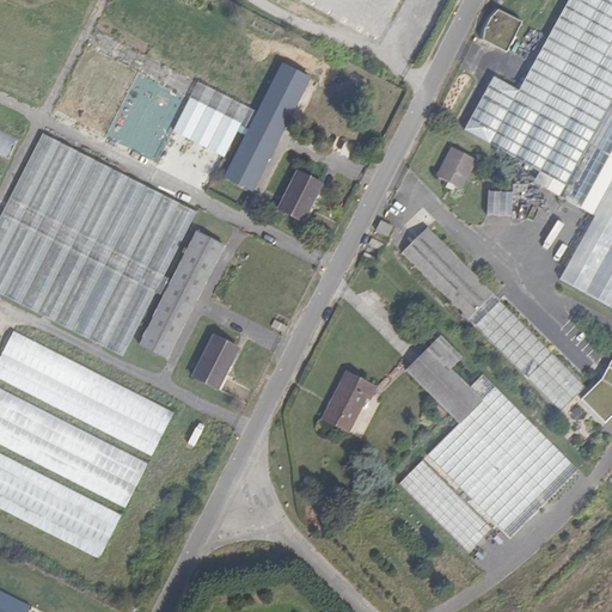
[(494,78),(464,130),(520,161),(539,172),(564,187),(558,196),(594,216),(560,280),(611,308),(611,0),(569,0),(519,91),(494,78)]
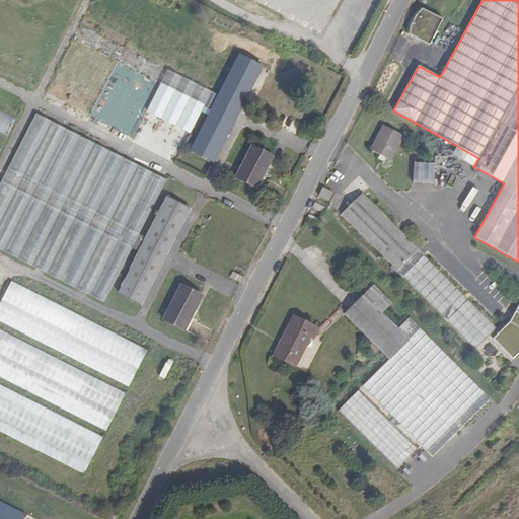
[(410,24),(406,33),(430,45),(443,19),(420,7),(414,15),(410,24)]
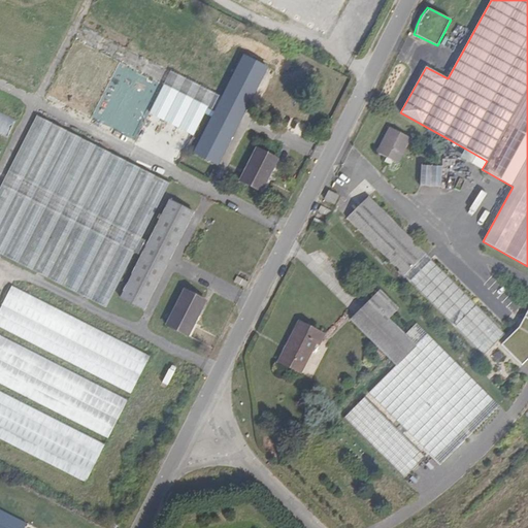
[(84,18),(45,98),(167,156),(172,143),(177,146),(190,121),(177,114),(180,107),(196,113),(200,104),(207,107),(215,91),(126,50),(130,39),(84,18)]
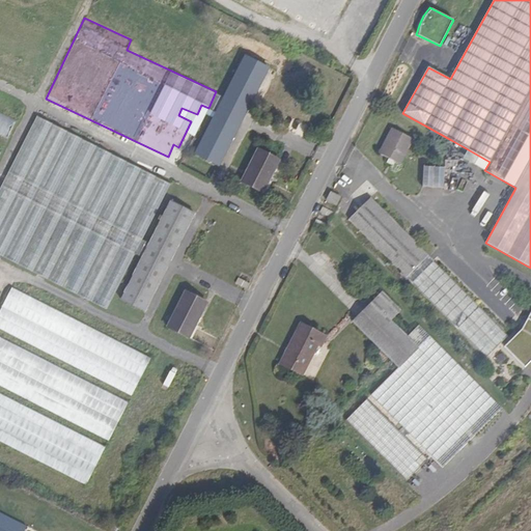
[(224,98),(216,112),(195,154),(219,166),(270,68),(245,56),(224,98)]
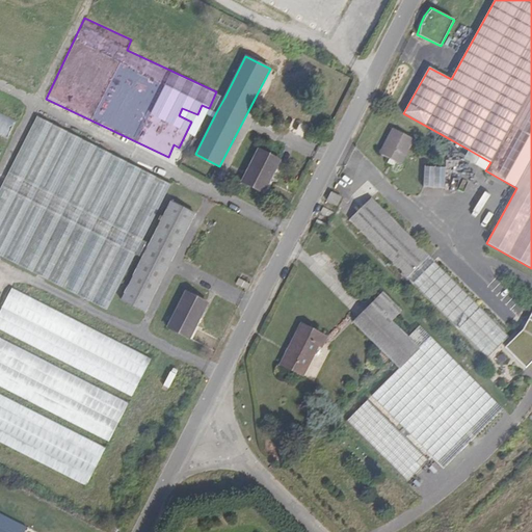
[(216,112),(224,98),(216,95),(209,108),(216,112)]
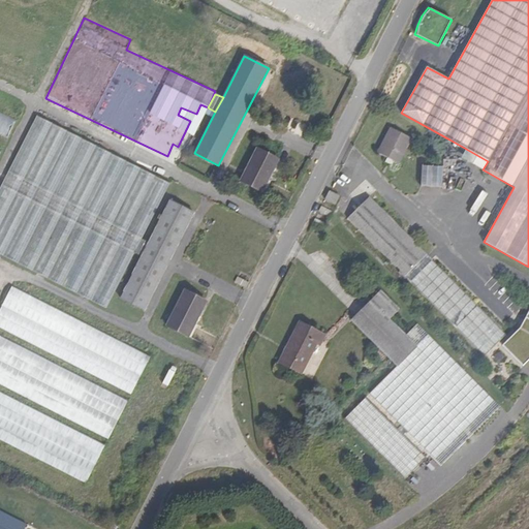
[(0,112),(0,134),(6,138),(16,120),(0,112)]
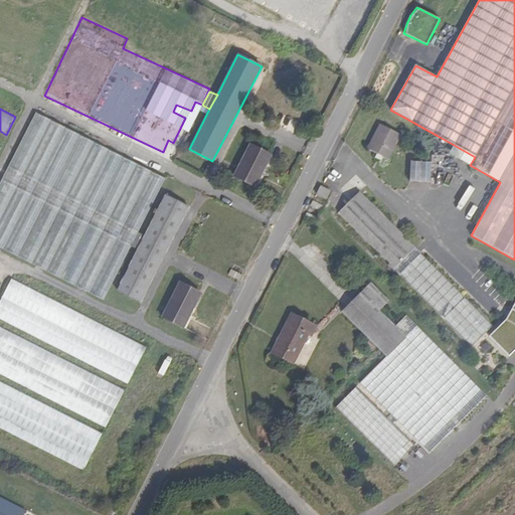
[(131,246),(138,232),(165,179),(36,113),(0,182),(0,247),(104,300),(131,246)]
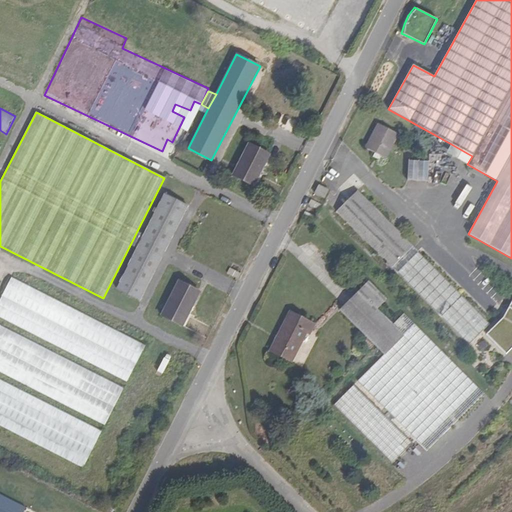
[(385,158),(398,134),(379,124),(366,148),(376,154),(374,157),(379,159),(380,156),(385,158)]
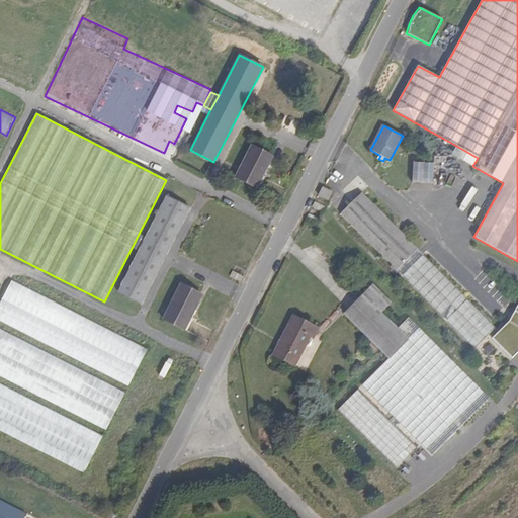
[(315,137),(305,132),(303,136),(313,141),(315,137)]
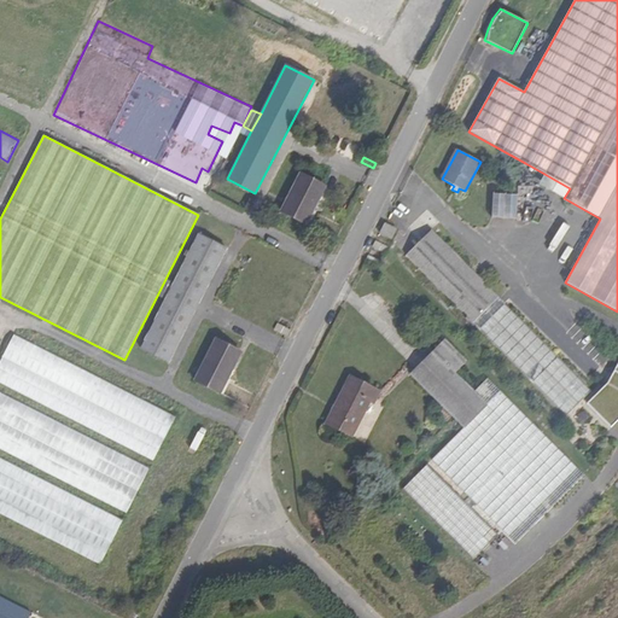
[(307,225),(325,187),(299,174),(280,213),(307,225)]
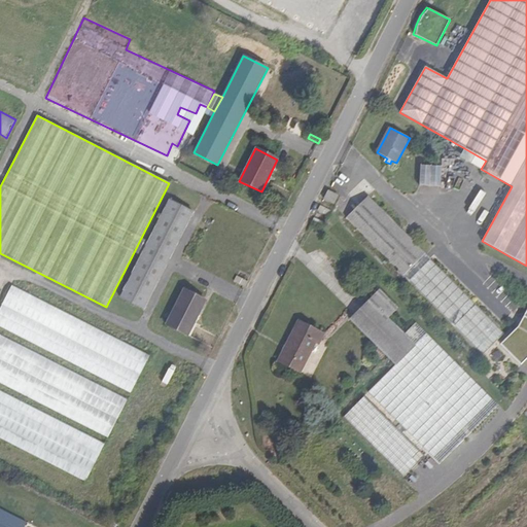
[(420,165),(419,185),(440,187),(442,167),(420,165)]
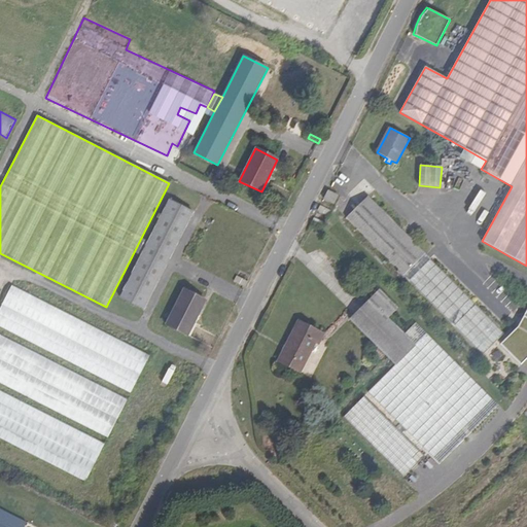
[(475,192),(475,181),(462,181),(462,192),(475,192)]
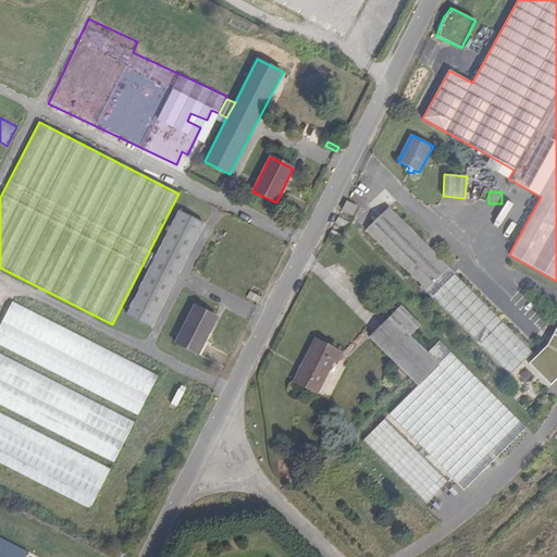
[(346,202),(343,210),(353,215),(357,208),(346,202)]
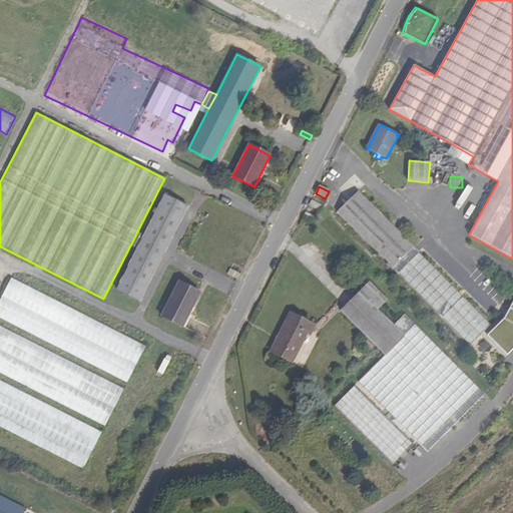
[(358,190),(337,212),(392,268),(413,246),(358,190)]
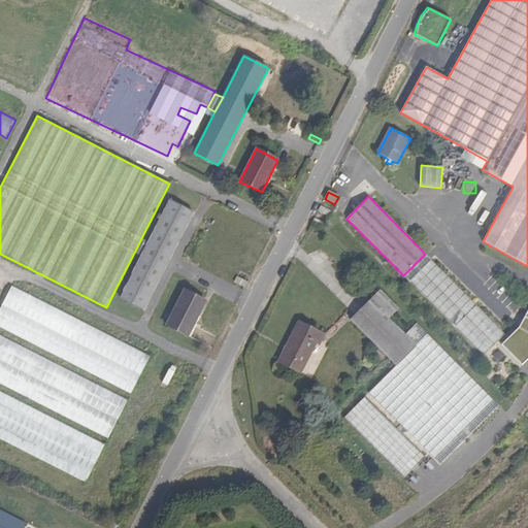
[(149,242),(141,256),(120,298),(143,310),(194,212),(170,200),(149,242)]
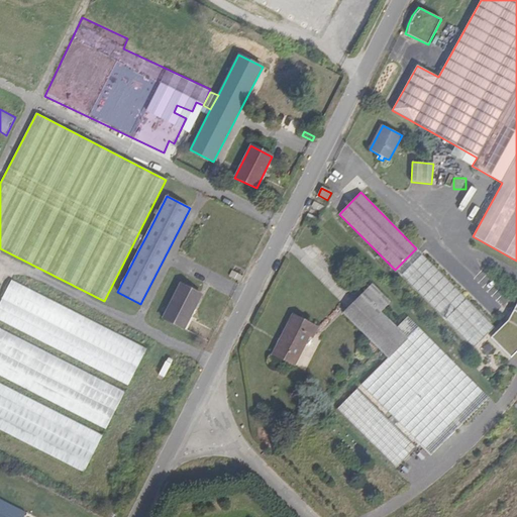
[(314,203),(312,207),(322,211),(324,207),(314,203)]
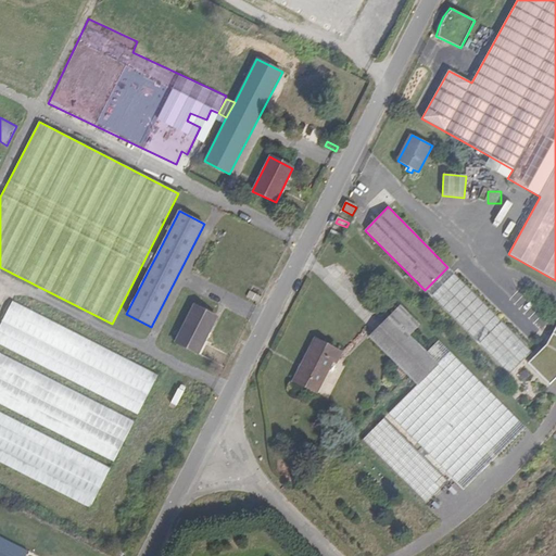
[(330,231),(328,236),(340,241),(342,237),(330,231)]
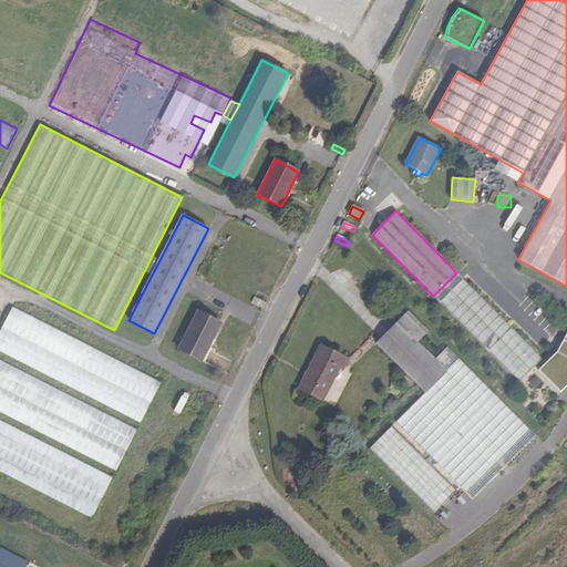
[(152,275),(160,260),(152,256),(144,271),(152,275)]
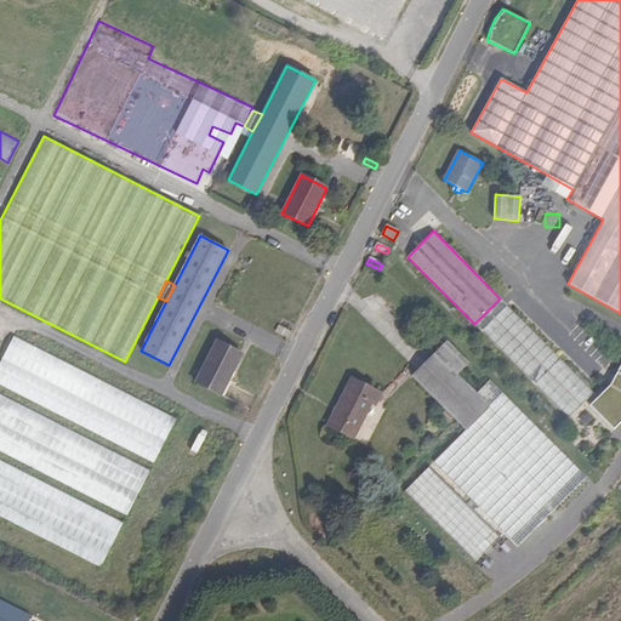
[(593,393),(500,298),(474,324),(568,419),(593,393)]
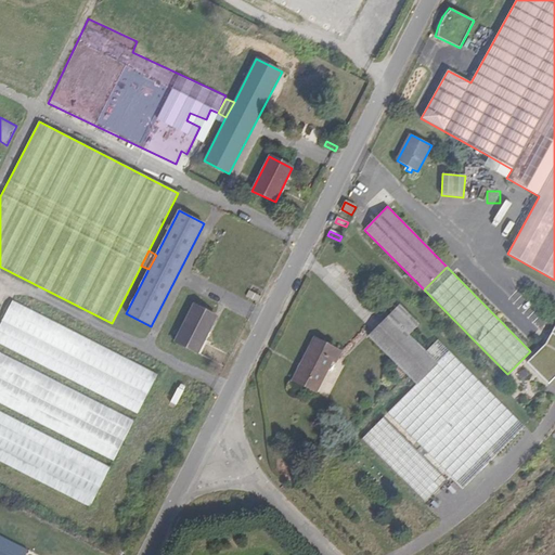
[(260,298),(248,293),(246,296),(257,302),(260,298)]
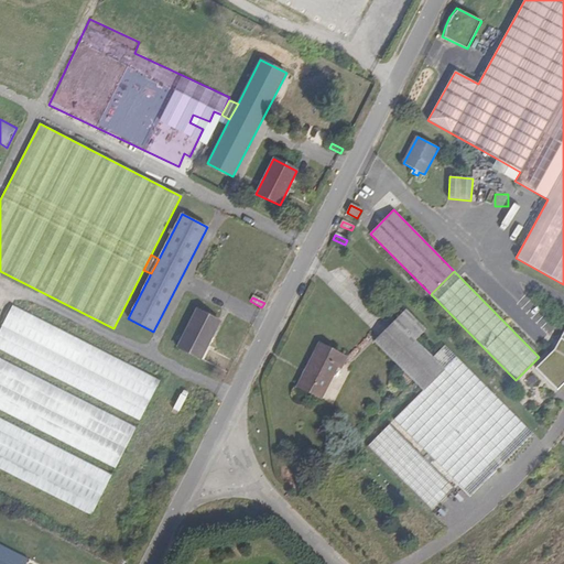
[(160,380),(12,305),(0,328),(0,349),(140,421),(160,380)]
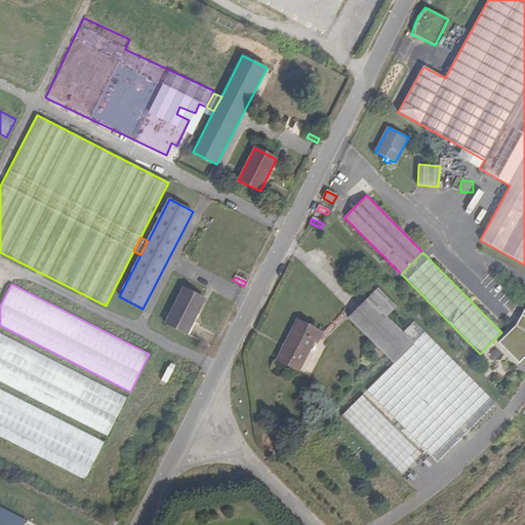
[(188,335),(204,299),(183,288),(165,323),(188,335)]
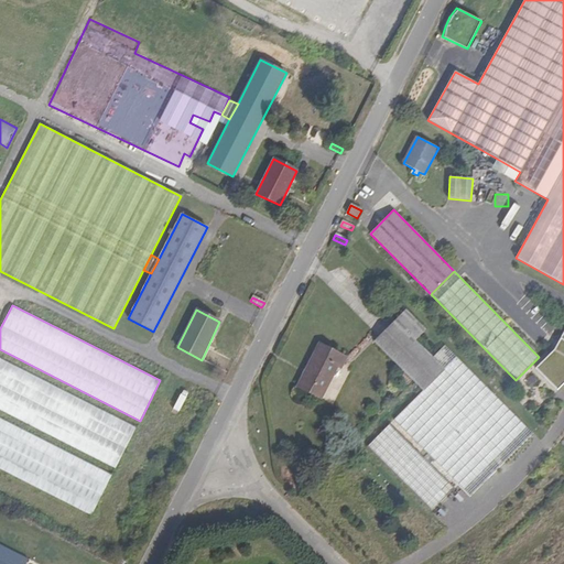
[(411,378),(432,357),(415,340),(425,331),(404,311),(373,340),(411,378)]
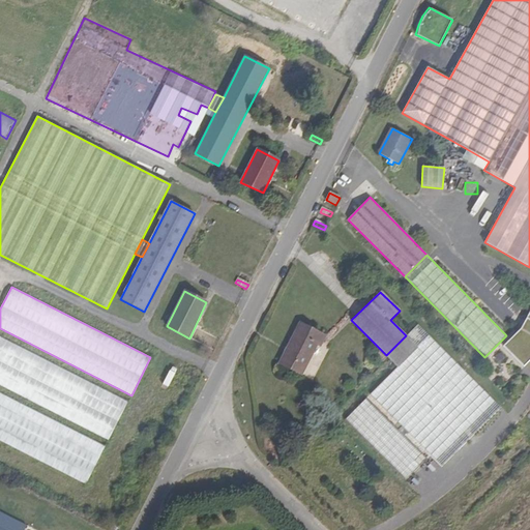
[(503,347),(524,367),(529,361),(529,306),(521,329),(503,347)]
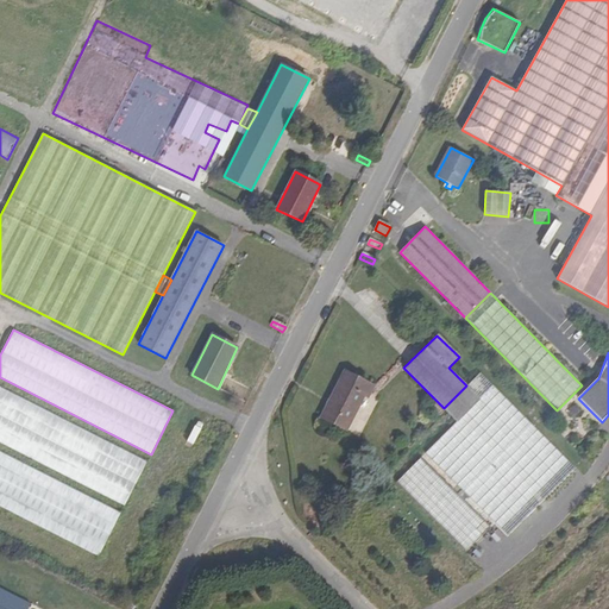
[(346,387),(351,375),(345,372),(340,383),(346,387)]
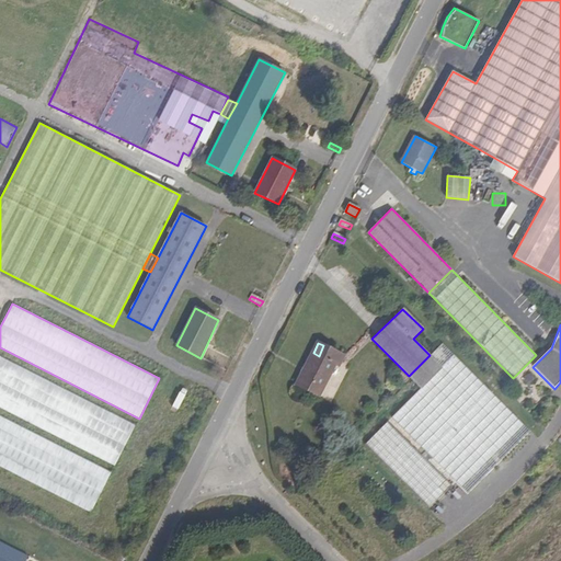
[(425,451),(433,459),(468,494),(530,432),(443,344),(430,355),(409,376),(421,388),(392,418),(425,451)]
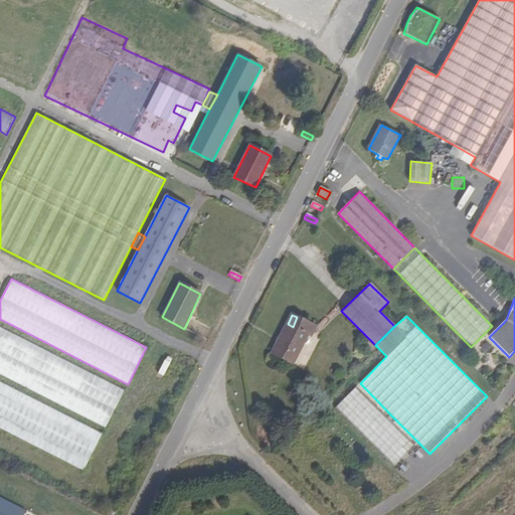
[(293,327),(288,324),(273,353),(294,363),(308,335),(312,336),(316,326),(297,317),(293,327)]
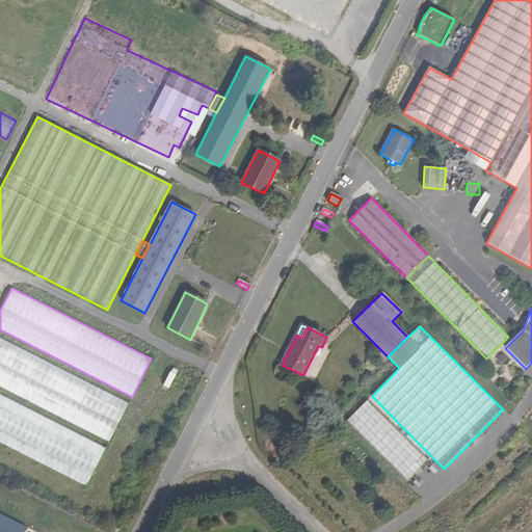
[(129,403),(0,338),(0,387),(109,443),(129,403)]
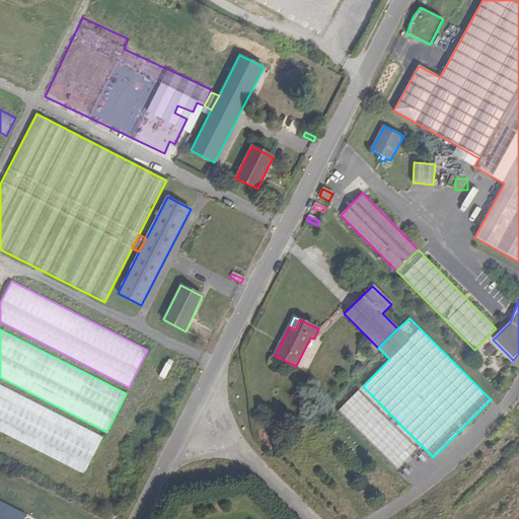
[(0,431),(84,474),(103,437),(0,384),(0,431)]
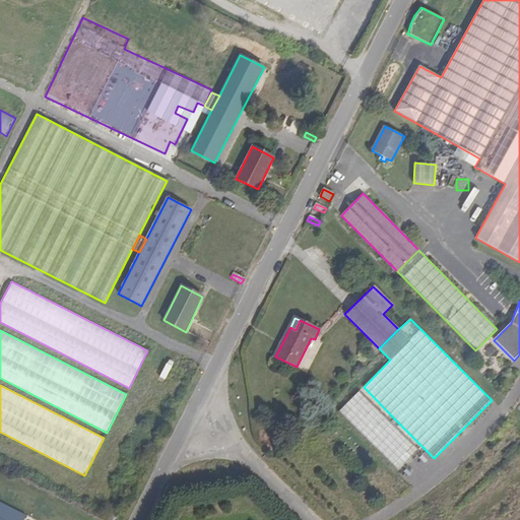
[(418,450),(397,430),(390,423),(359,391),(338,411),(397,471),(418,450)]
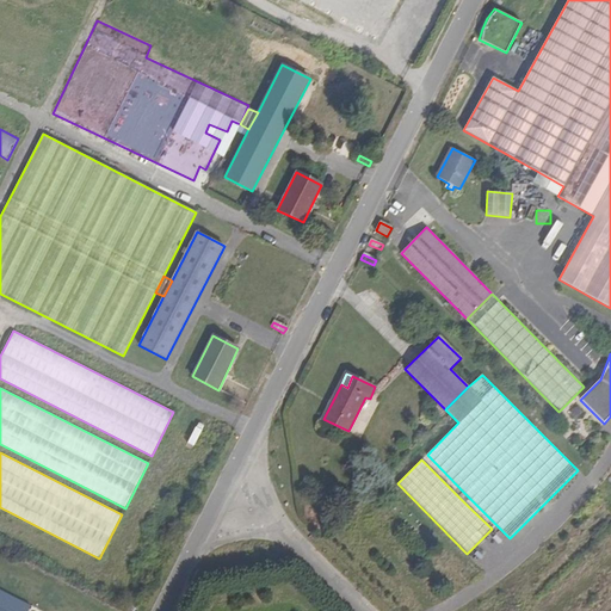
[(471,500),(463,492),(458,497),(467,505),(471,500)]
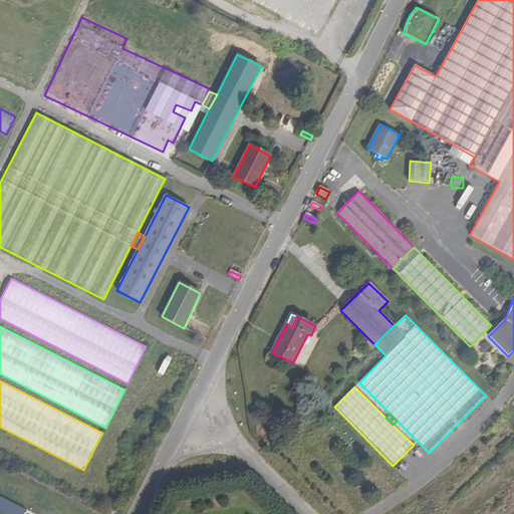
[(0,513),(24,513),(27,509),(0,495),(0,513)]
